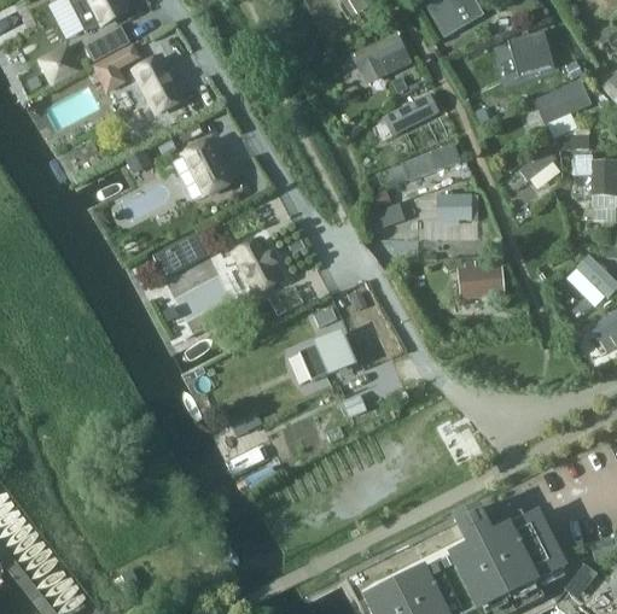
[(92,0),(104,23),(127,11),(121,0),(92,0)]
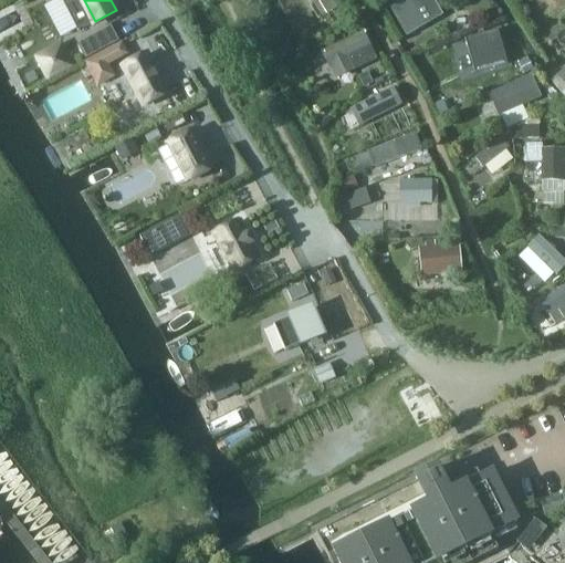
[(321,0),(328,12),(337,7),(347,0),(321,0)]
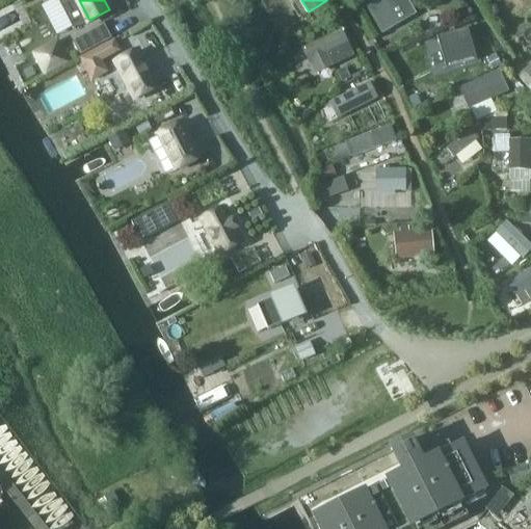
[(417,12),(409,0),(370,0),(366,2),(382,32),(417,12)]
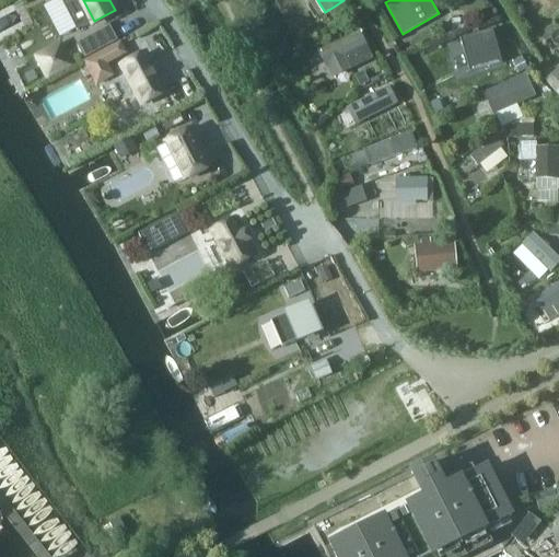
[(492,27),(461,36),(470,70),(502,61),(492,27)]
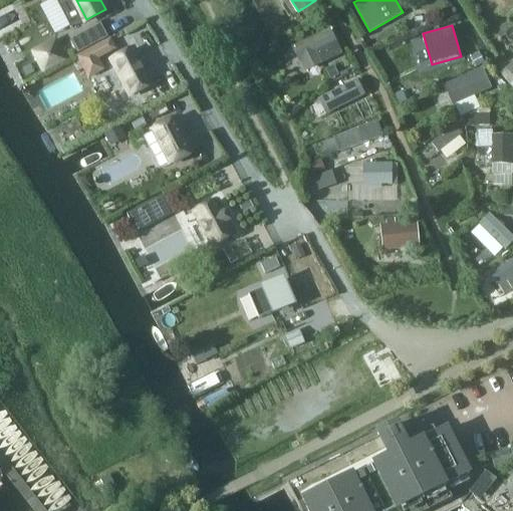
[(96,41),(90,27),(70,38),(77,51),(96,41)]
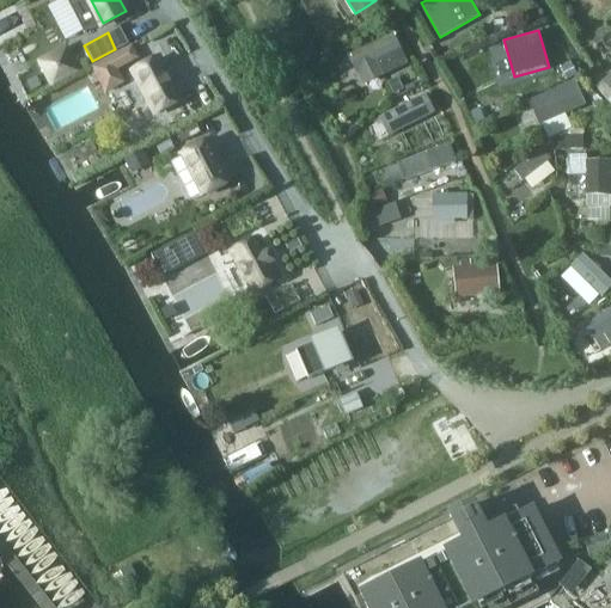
[(348,54),(355,67),(377,57),(384,74),(408,62),(393,32),(348,54)]
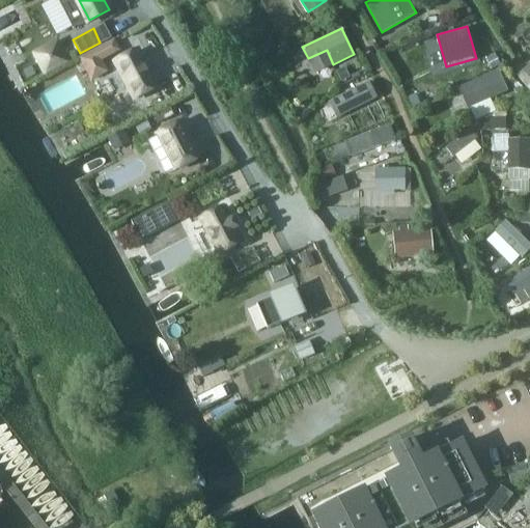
[(34,49),(48,73),(72,60),(58,36),(34,49)]
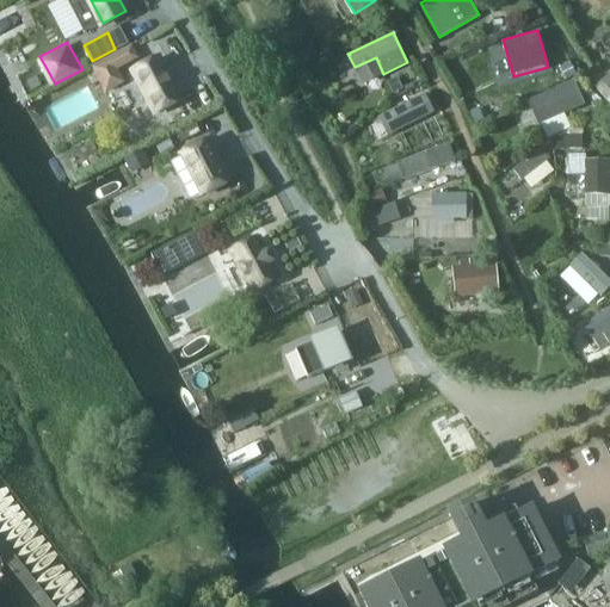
[(91,64),(99,81),(119,70),(118,67),(139,56),(131,43),(91,64)]
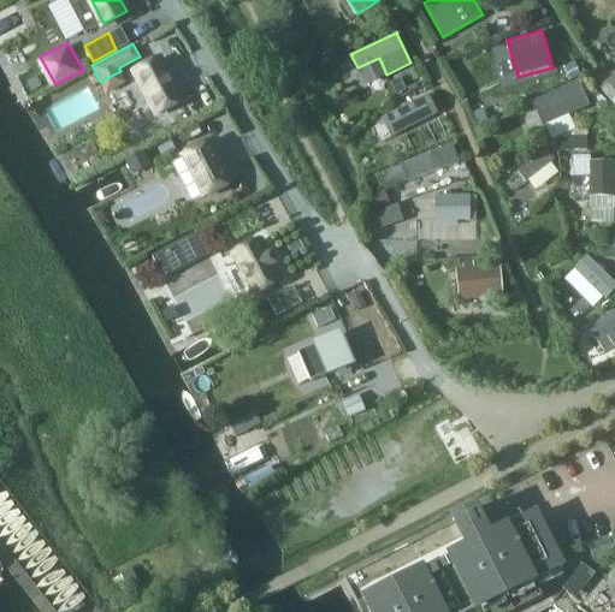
[(161,57),(135,70),(157,111),(182,96),(161,57)]
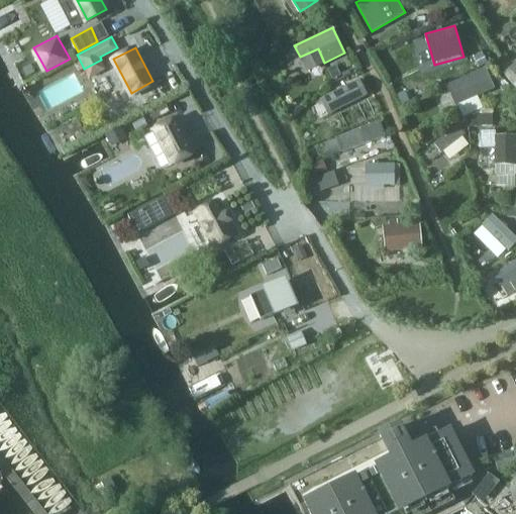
[(515,61),(504,71),(515,86),(515,61)]
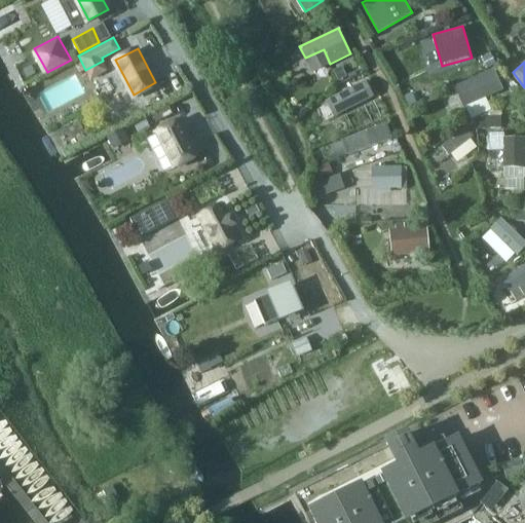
[(333,69),(338,78),(346,75),(342,65),(333,69)]
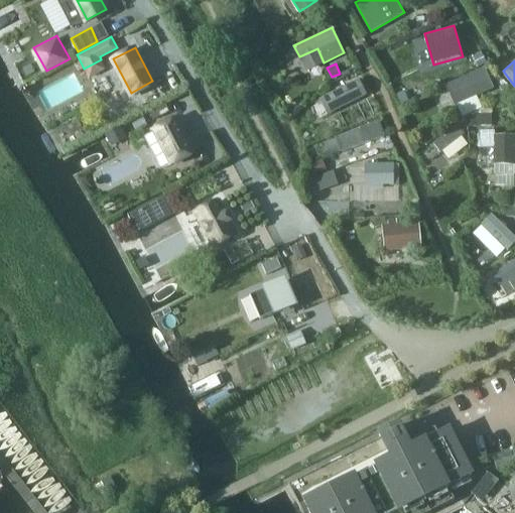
[(477,95),(494,87),(485,67),(445,84),(455,104),(457,103),(463,115),(482,107),(477,95)]
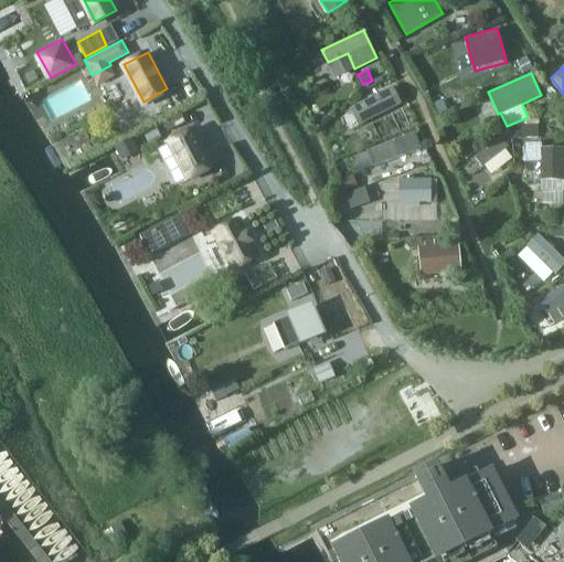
[(354,105),(363,122),(402,103),(393,85),(354,105)]
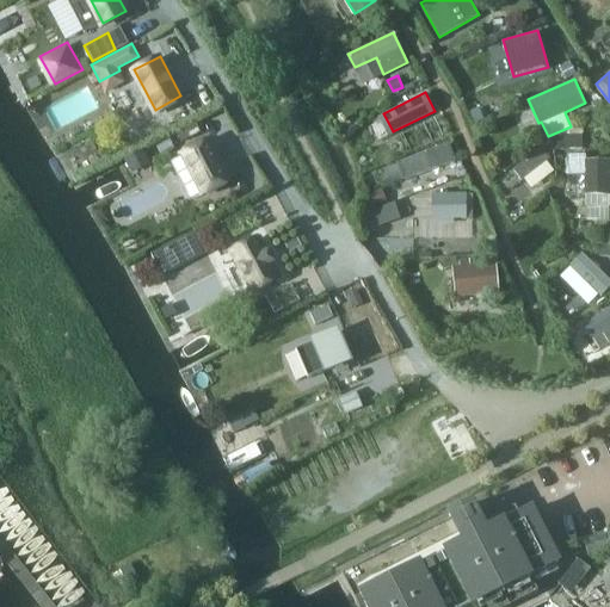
[(196,122),(177,131),(182,140),(201,130),(196,122)]
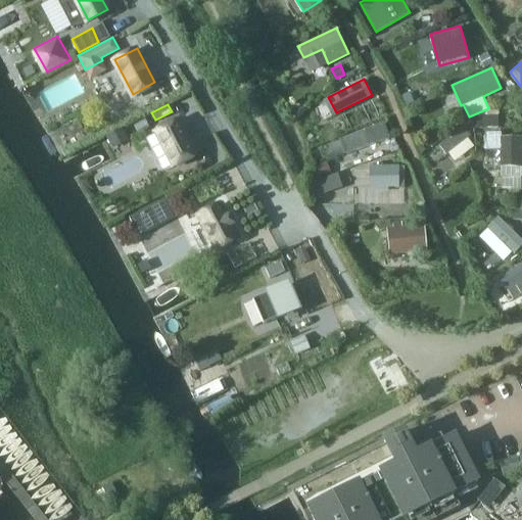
[(499,113),(483,113),(483,126),(499,125),(499,113)]
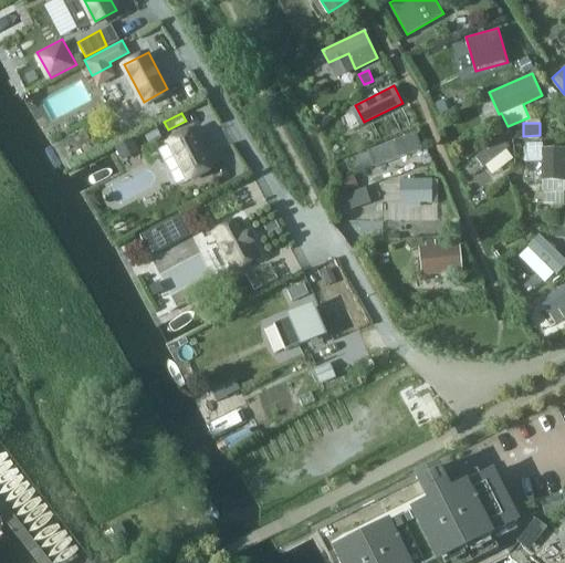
[(523,125),(513,125),(513,136),(523,136),(523,125)]
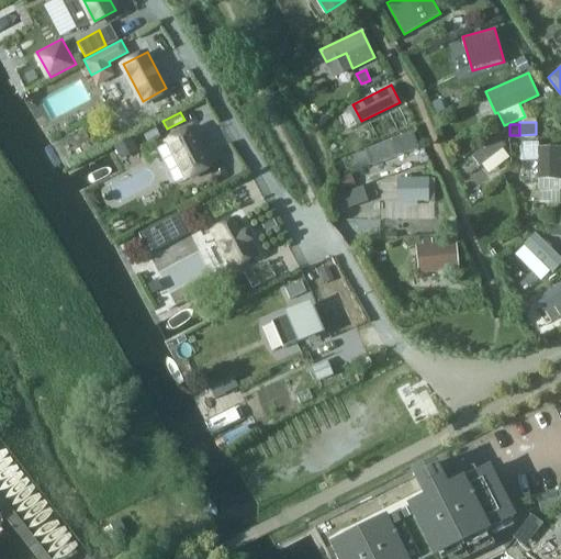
[(211,165),(192,129),(168,141),(187,177),(211,165)]
